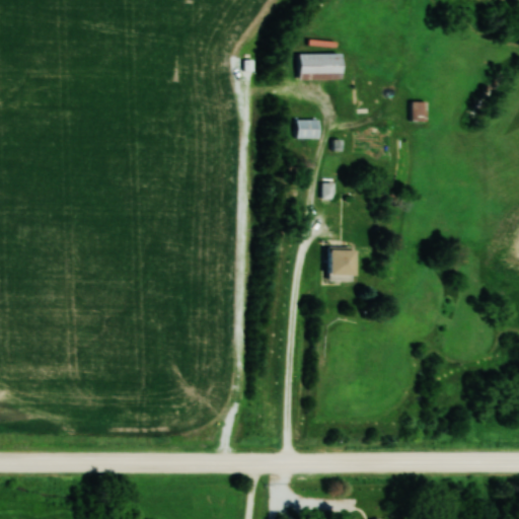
[(341,79),(341,54),(299,54),(299,79),(341,79)]
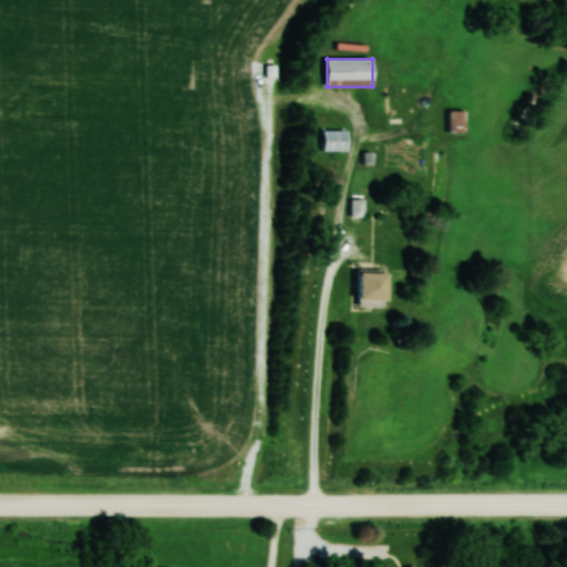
[(449,133),(464,133),(464,111),(449,111),(449,133)]
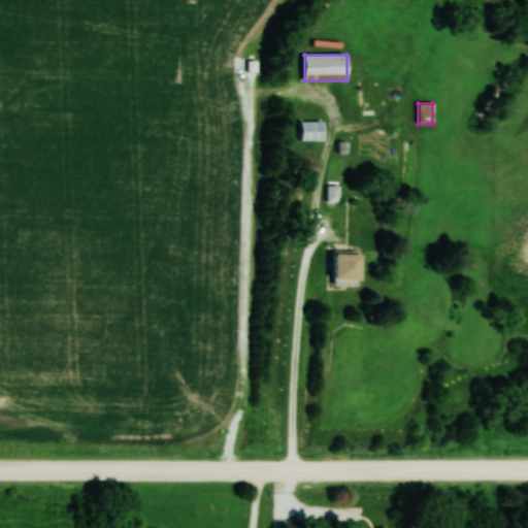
[(322,122),(300,122),(300,140),(322,140),(322,122)]
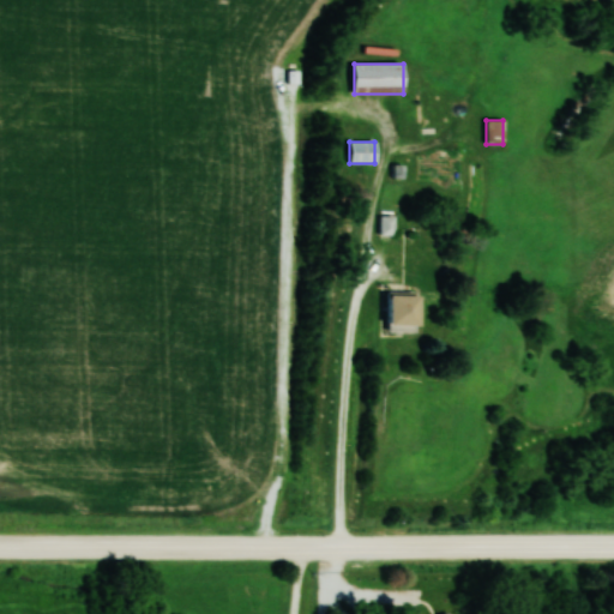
[(395,216),(380,216),(380,235),(395,235),(395,216)]
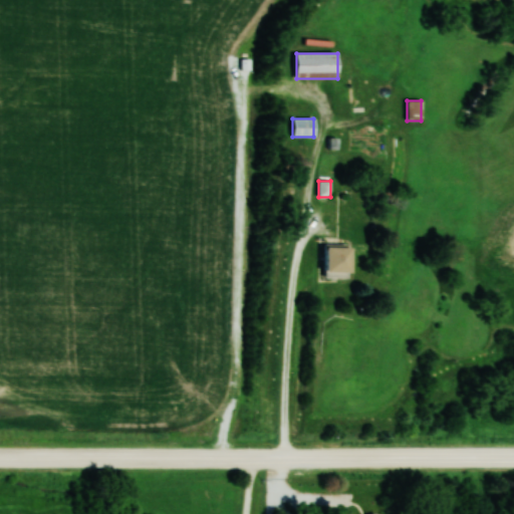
[(350,277),(350,245),(325,245),(325,277),(350,277)]
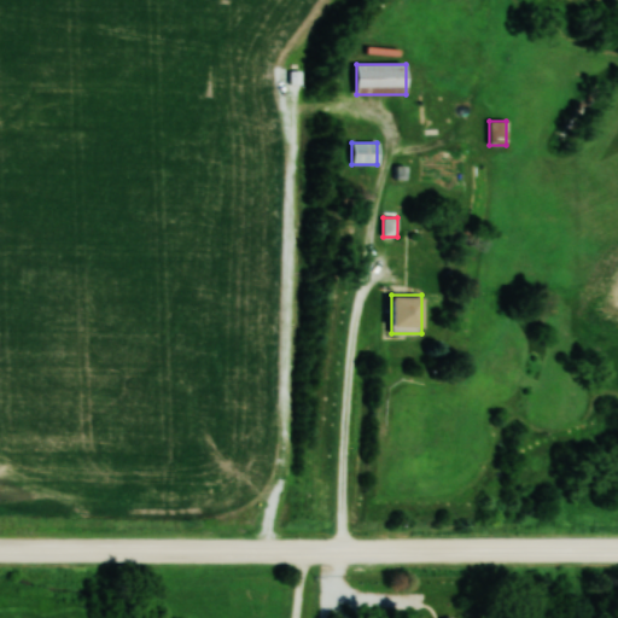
All buildings are outlined.
